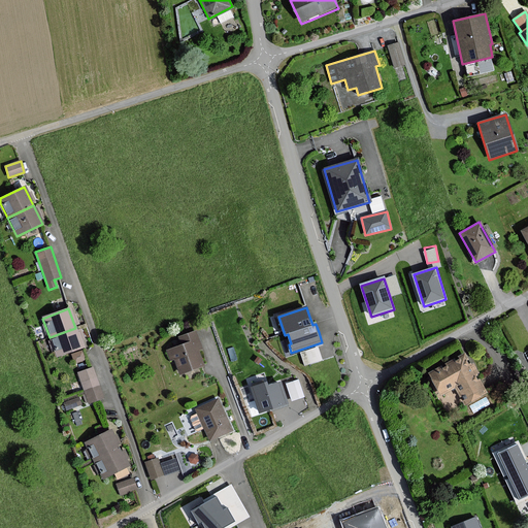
[(57,357),(83,348),(75,328),(50,337),(57,357)]
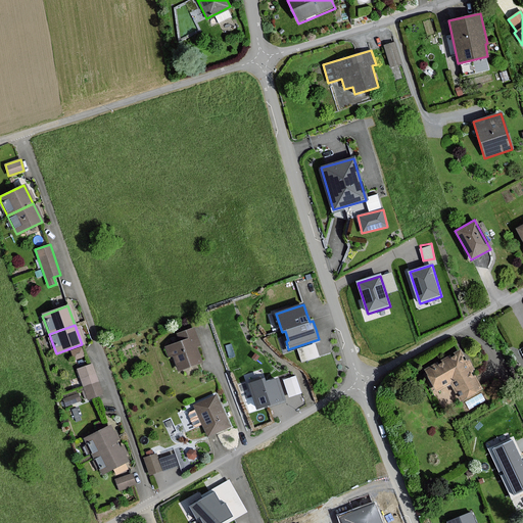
[(194,328),(170,336),(172,344),(165,346),(169,358),(172,357),(177,371),(202,362),(197,348),(201,347),(194,328)]
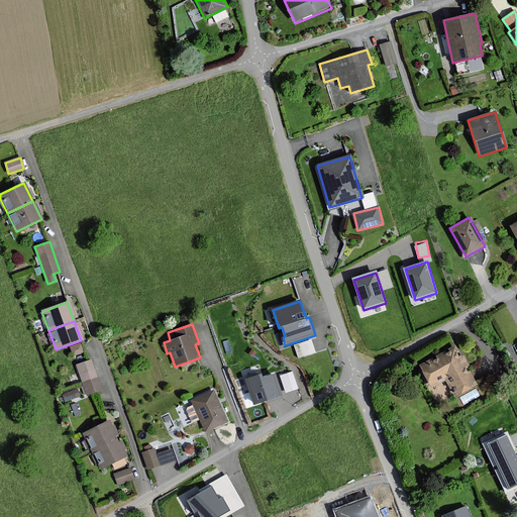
[(81,340),(72,344),(75,353),(85,349),(81,340)]
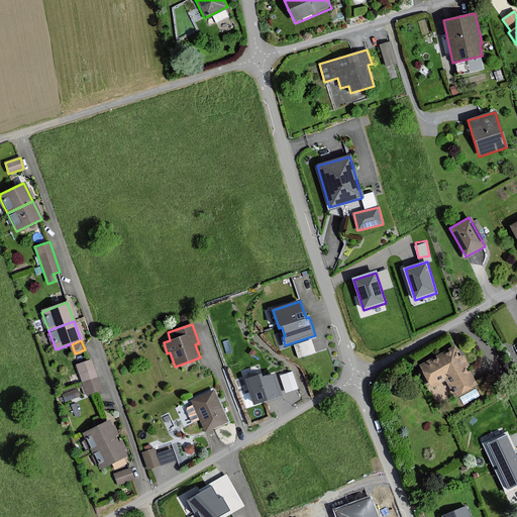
[(315,352),(311,340),(295,345),(298,357),(315,352)]
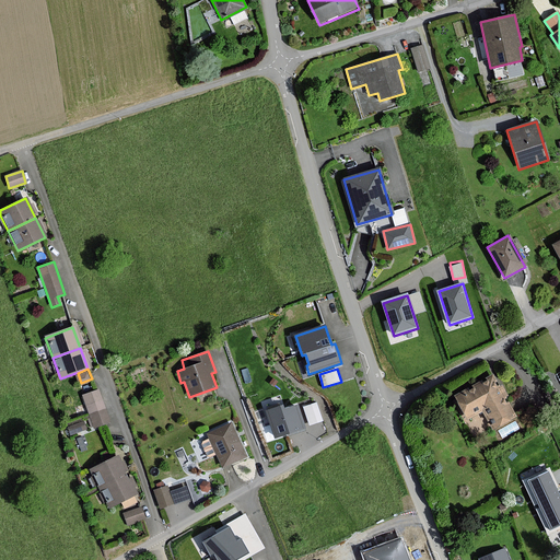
[(515,417),(492,375),(454,396),(467,420),(483,410),(493,429),(515,417)]
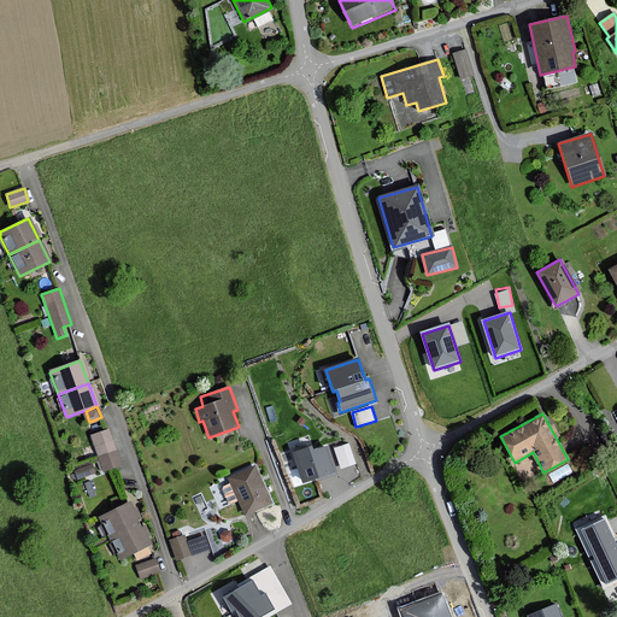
[(111,430),(92,436),(104,471),(122,464),(111,430)]
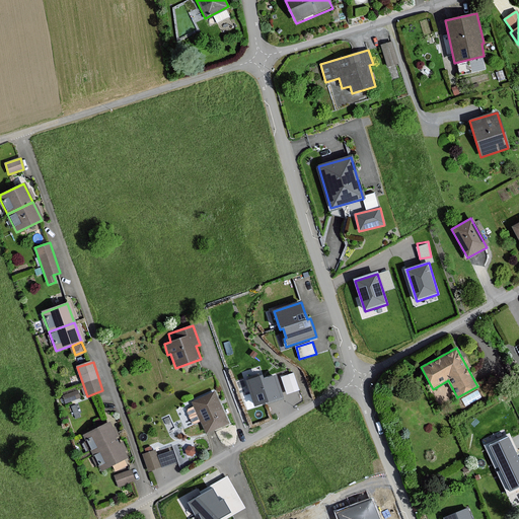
[(298,389),(293,374),(282,377),(287,393),(298,389)]
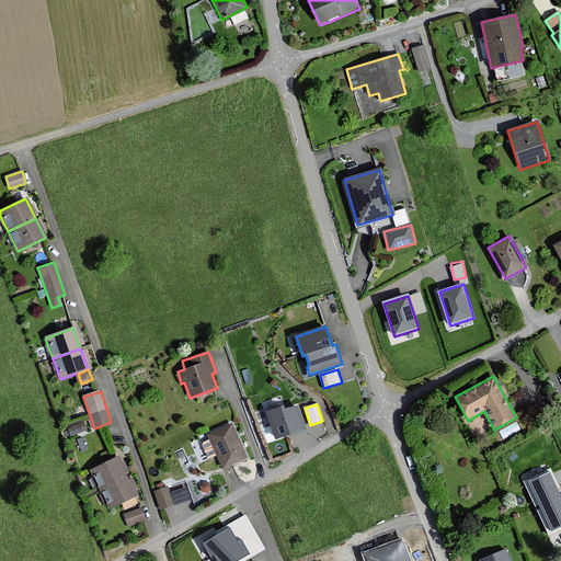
[(306,428),(298,407),(285,411),(284,408),(267,412),(276,438),(306,428)]
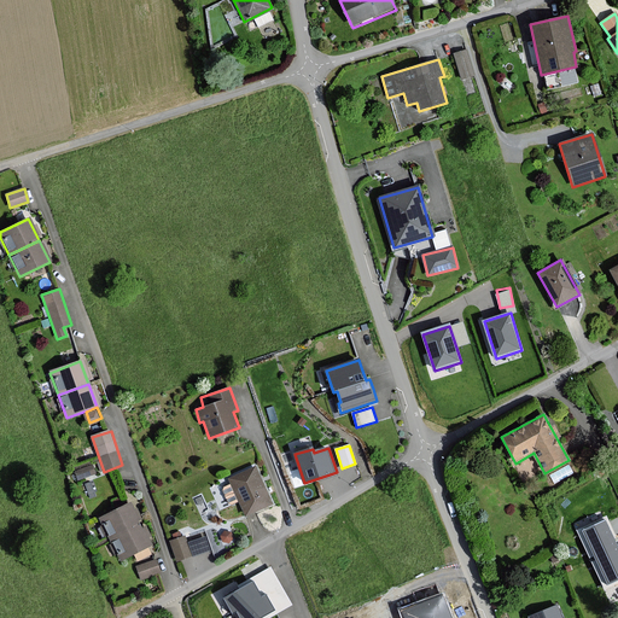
[(256,467),(231,478),(246,514),(251,513),(272,503),(262,481),(256,467)]
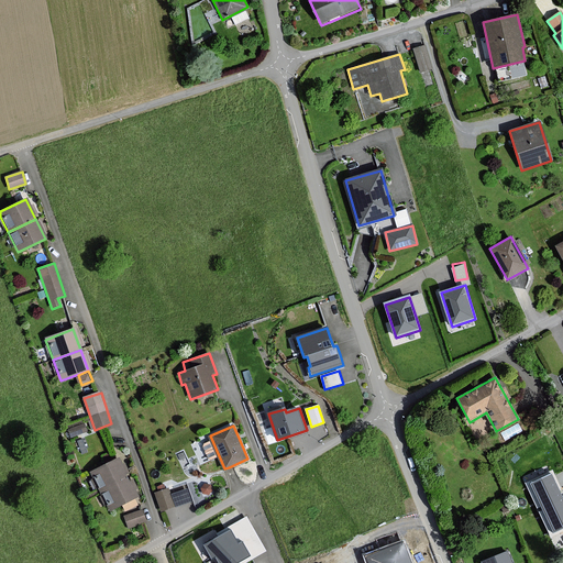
[(90,472),(100,492),(128,477),(119,459),(90,472)]
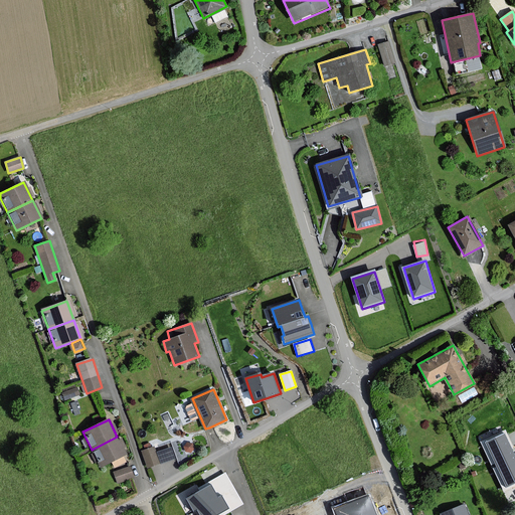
[(514,457),(511,449),(504,434),(486,443),(507,486),(514,482),(514,457)]
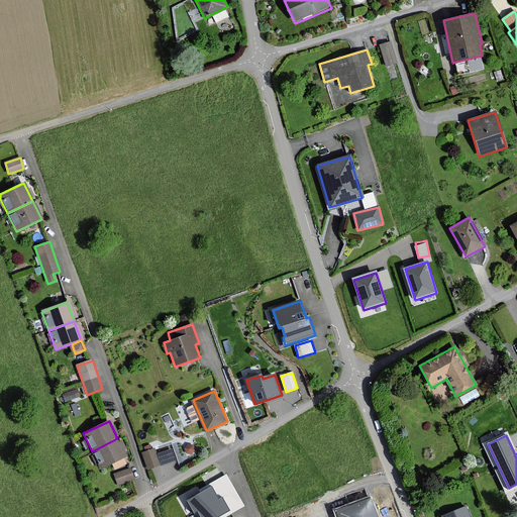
[(100,469),(126,455),(117,438),(92,451),(100,469)]
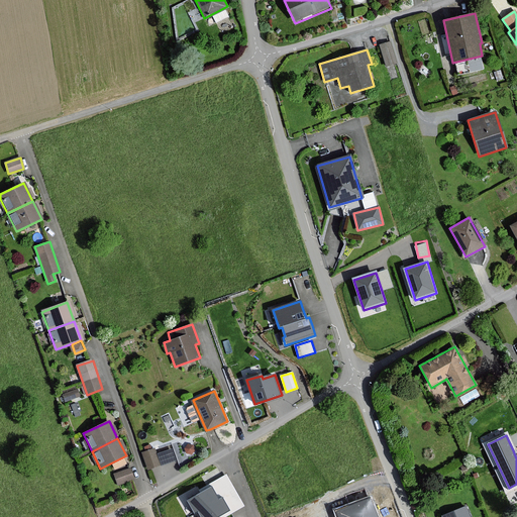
[(156,448),(144,452),(150,469),(162,464),(156,448)]
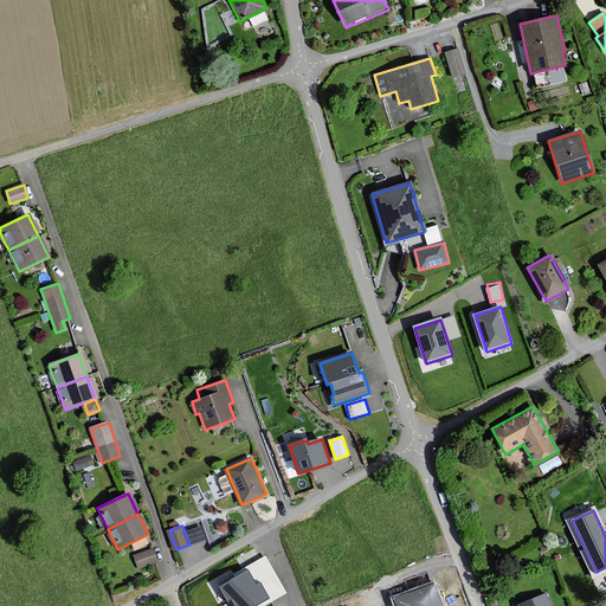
[(160,563),(155,548),(136,555),(141,569),(160,563)]
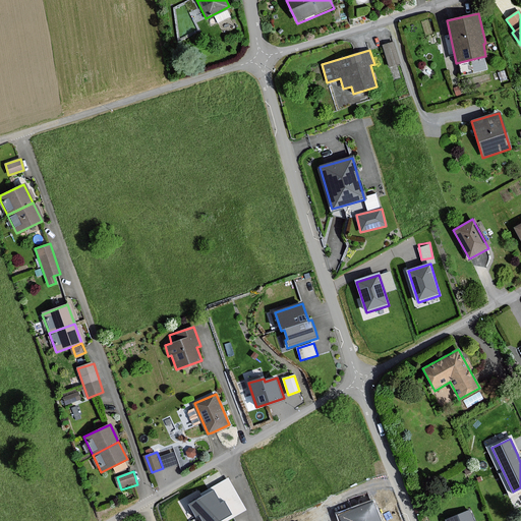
[(216,520),(230,514),(224,502),(220,504),(214,491),(190,504),(196,516),(200,514),(205,520),(216,520)]
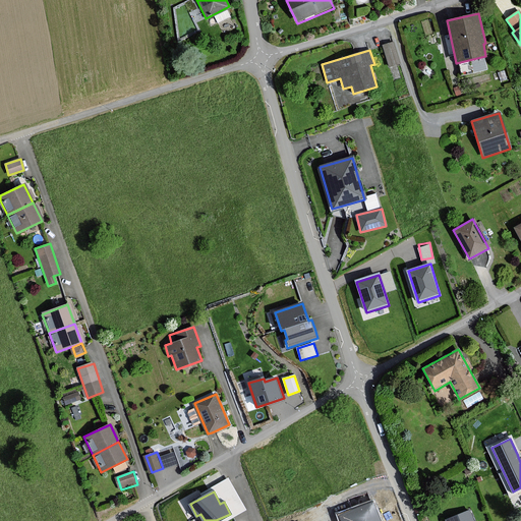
[(379,520),(372,504),(341,516),(342,520),(379,520)]
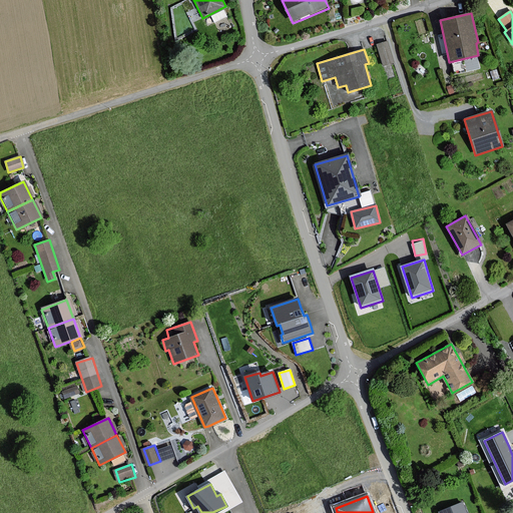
[(465,512),(461,503),(438,512),(465,512)]
